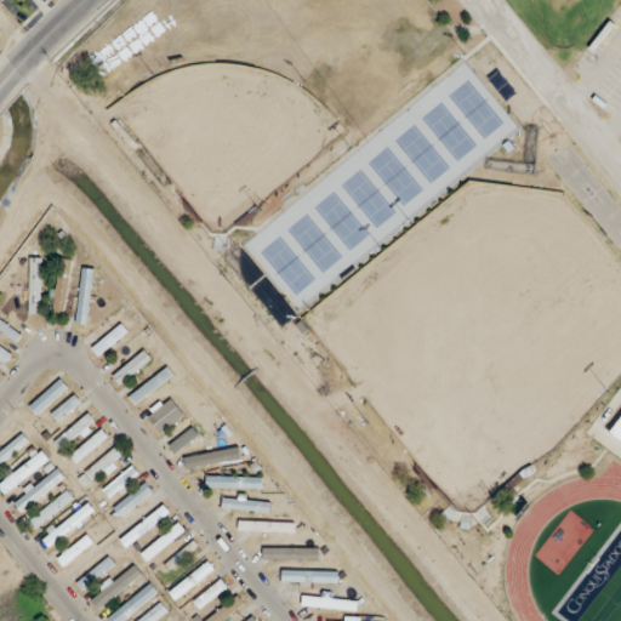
[(29,315),(40,315),(40,258),(29,258),(29,315)]
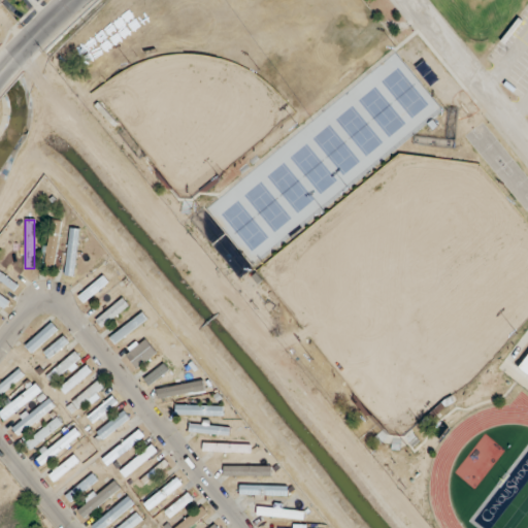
[(61,221),(51,220),(43,268),(55,269),(61,221)]
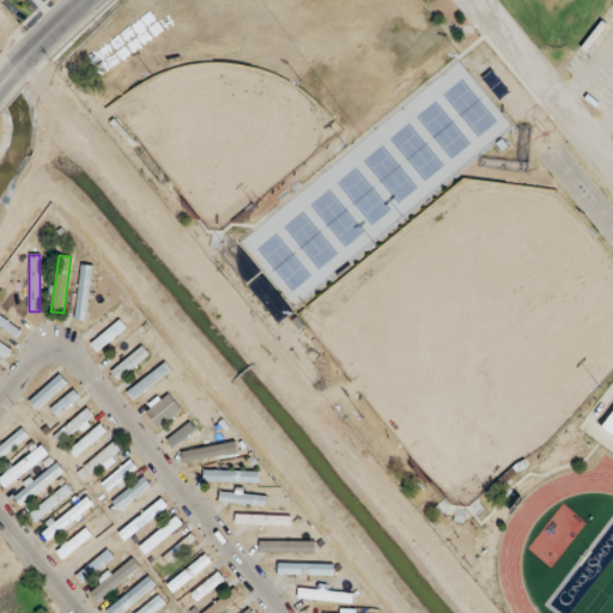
[(73,320),(84,321),(95,268),(83,266),(73,320)]
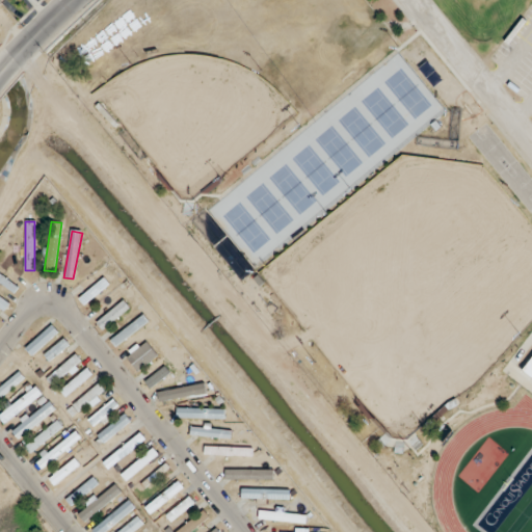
[(0,284),(14,294),(19,288),(0,272),(0,284)]
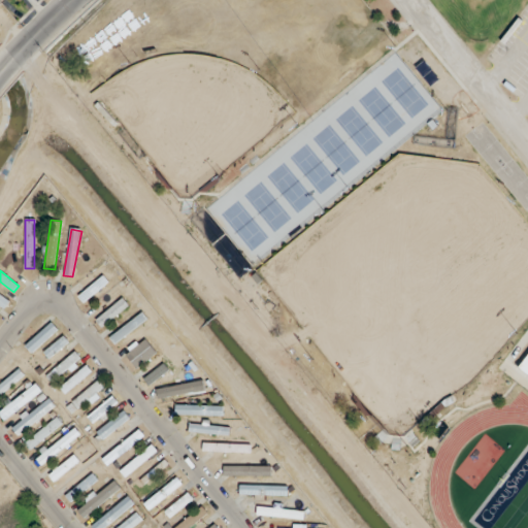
[(84,306),(116,279),(109,271),(77,298),(84,306)]
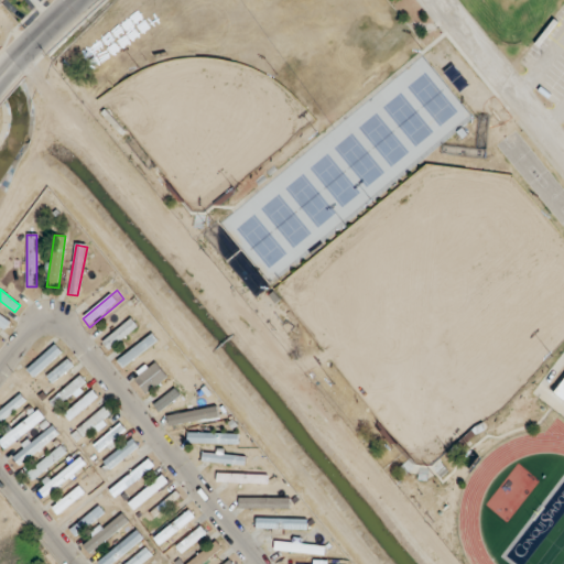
[(11,324),(0,315),(0,328),(4,333),(11,324)]
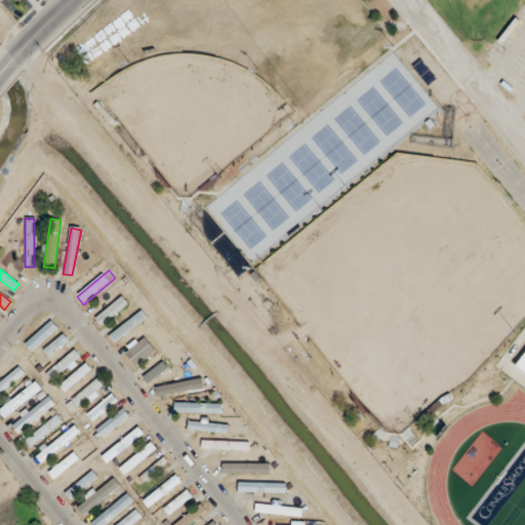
[(145,325),(134,312),(108,332),(119,347),(145,325)]
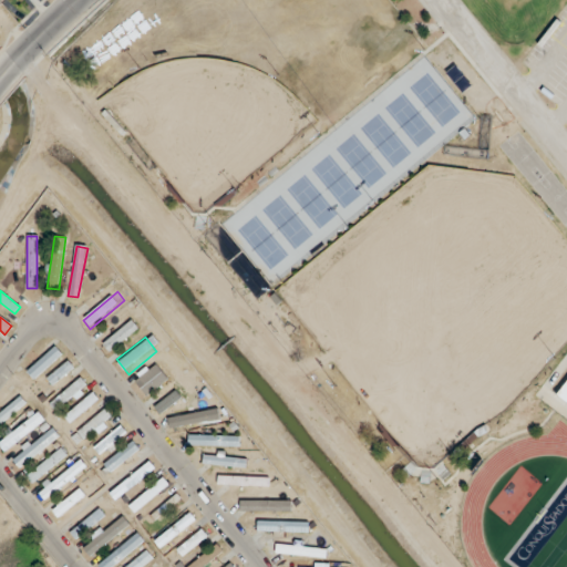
[(27,372),(33,380),(62,354),(55,347),(27,372)]
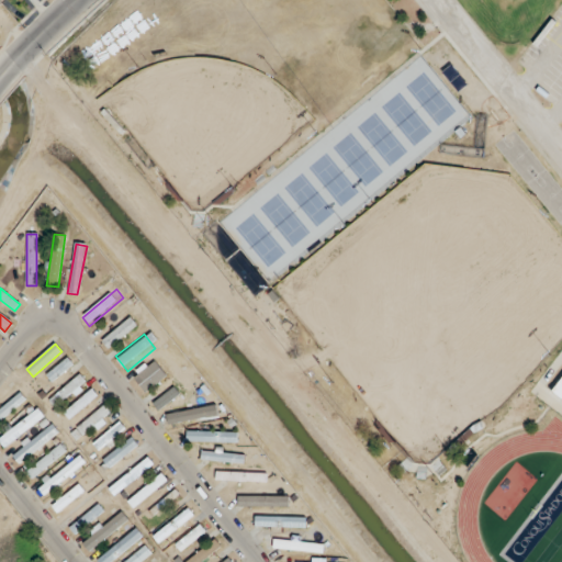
[(132,379),(147,393),(167,374),(152,359),(132,379)]
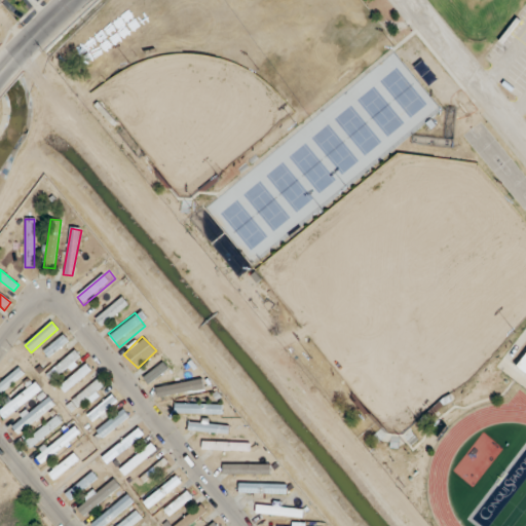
[(525,376),(512,366),(525,347),(525,376)]
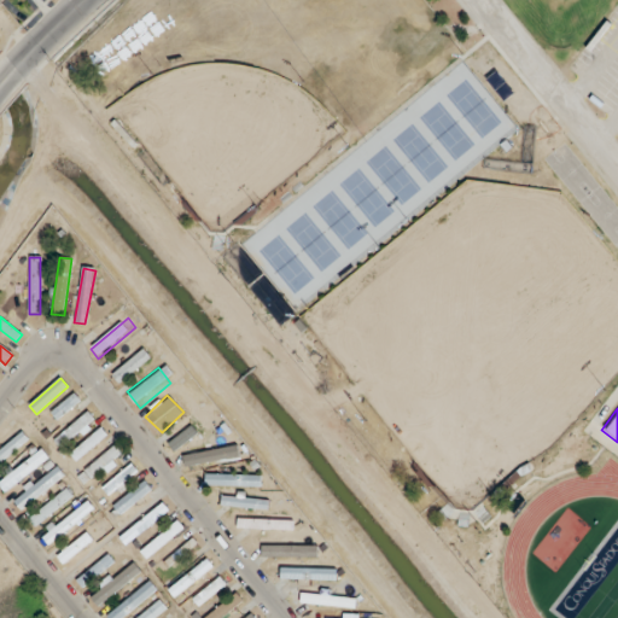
[(53,441),(62,450),(95,421),(87,412),(53,441)]
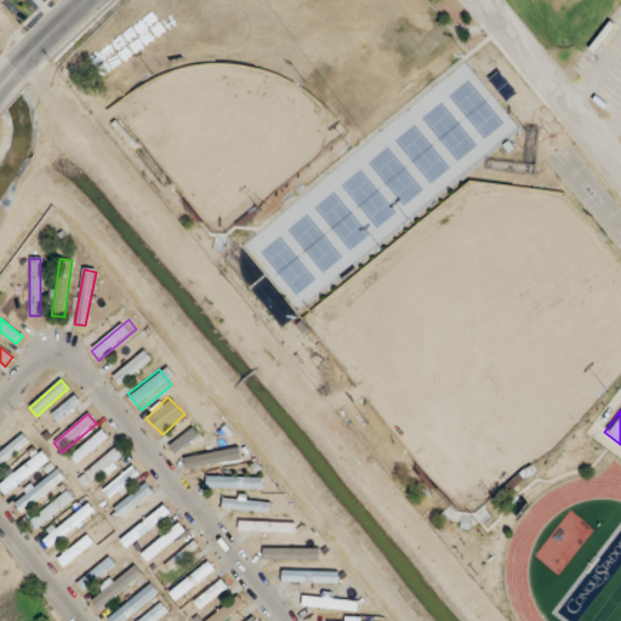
[(75,463),(109,440),(103,431),(68,455),(75,463)]
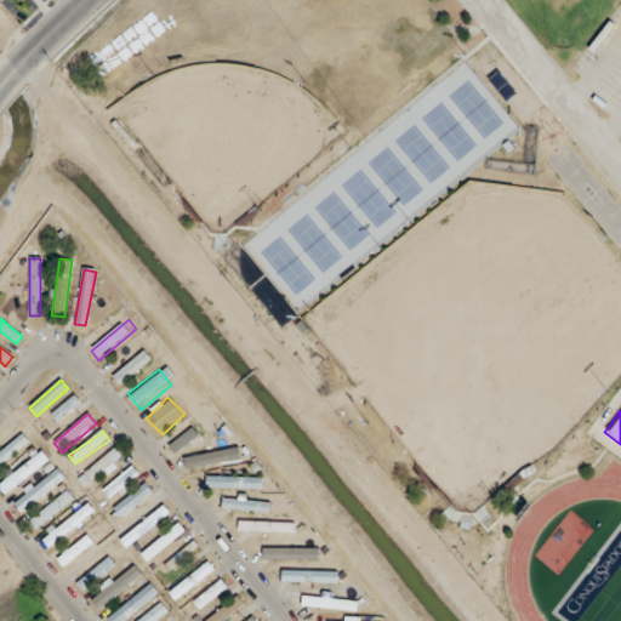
[(0,453),(0,468),(29,443),(22,433),(0,453)]
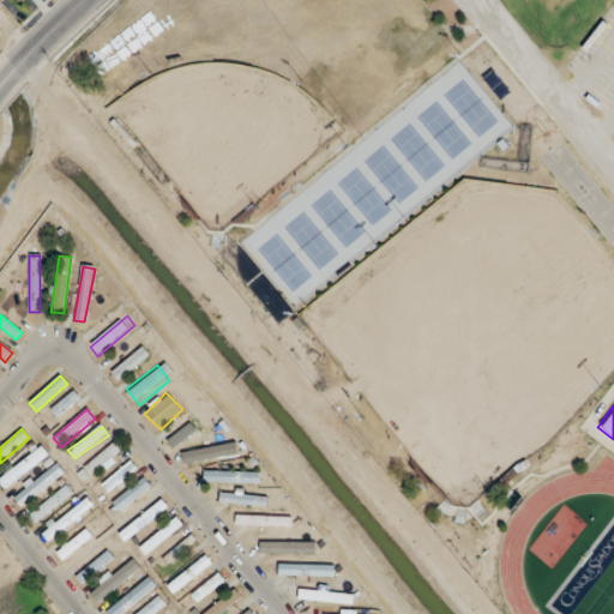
[(181,453),(184,465),(238,455),(235,443),(181,453)]
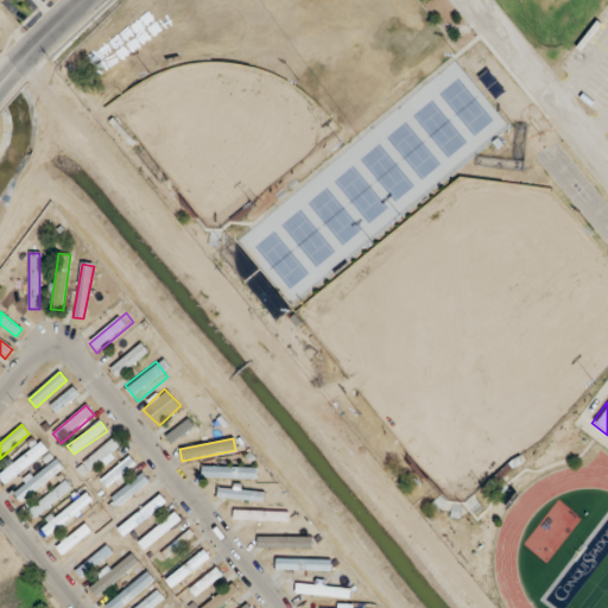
[(75,466),(82,477),(122,451),(115,441),(75,466)]
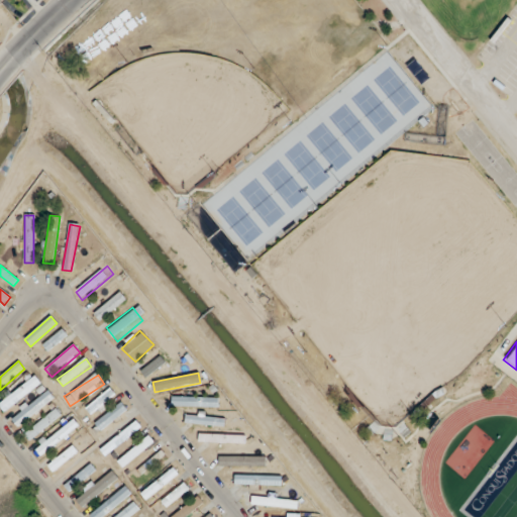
[(0,403),(0,407),(5,413),(41,383),(35,376),(0,403)]
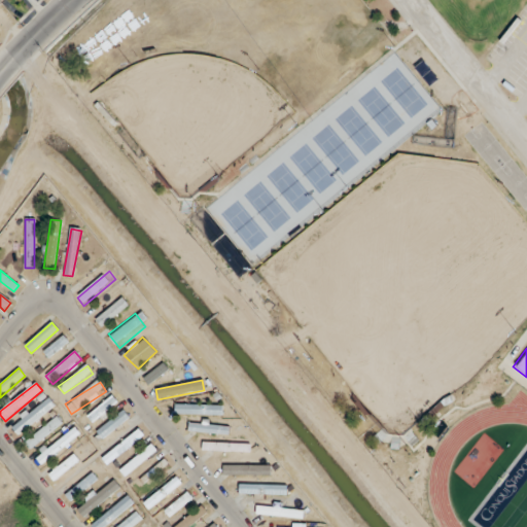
[(86,417),(93,424),(118,402),(112,395),(86,417)]
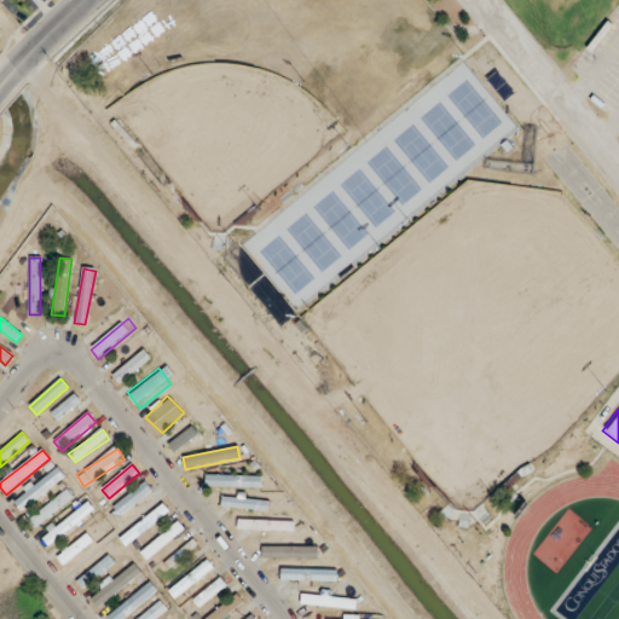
[(532,472),(526,466),(499,490),(505,497),(532,472)]
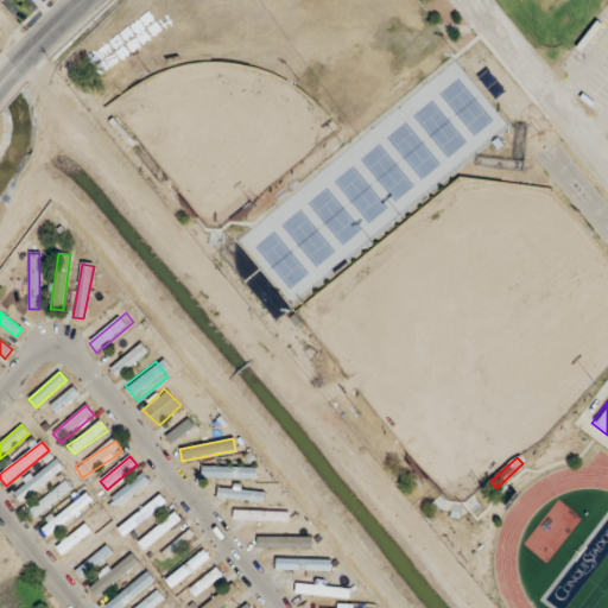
[(13,494),(21,504),(64,468),(56,458),(13,494)]
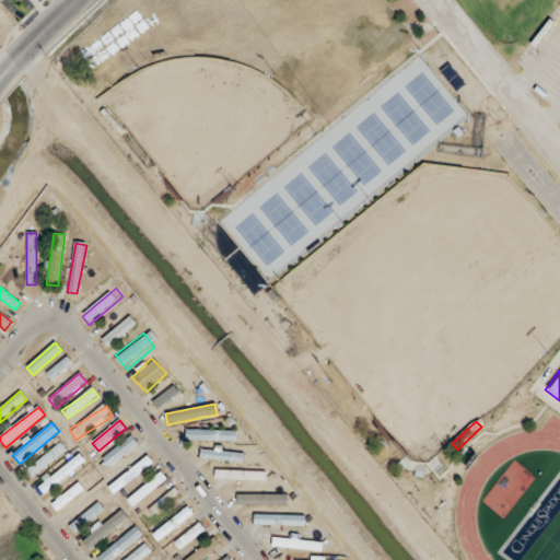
[(186,442),(236,442),(236,430),(186,430),(186,442)]
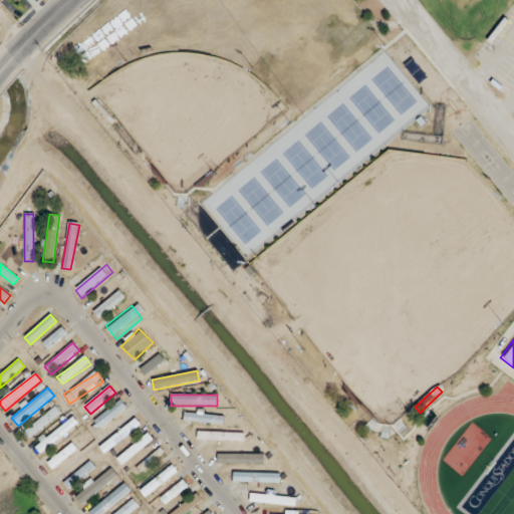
[(125,408),(119,400),(90,425),(97,433),(125,408)]
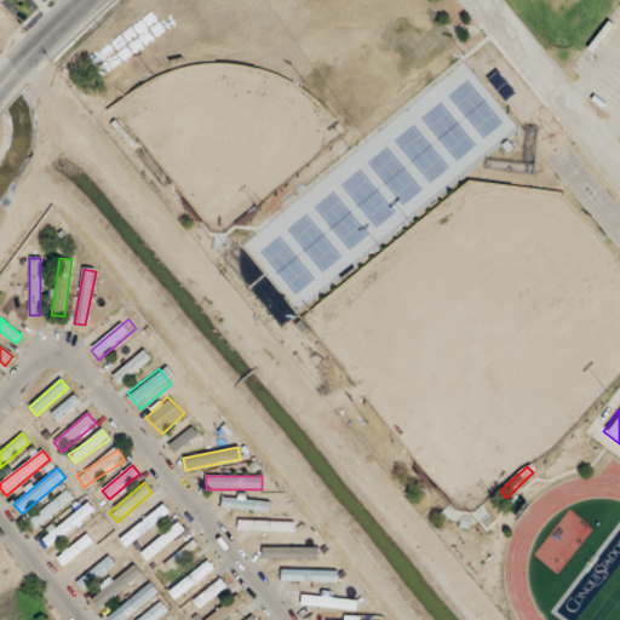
[(28,522),(36,530),(73,498),(65,489),(28,522)]
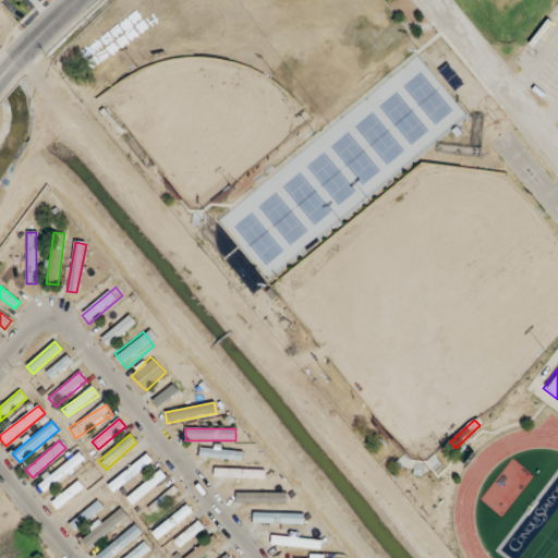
[(242,459),(242,450),(199,450),(199,459),(242,459)]
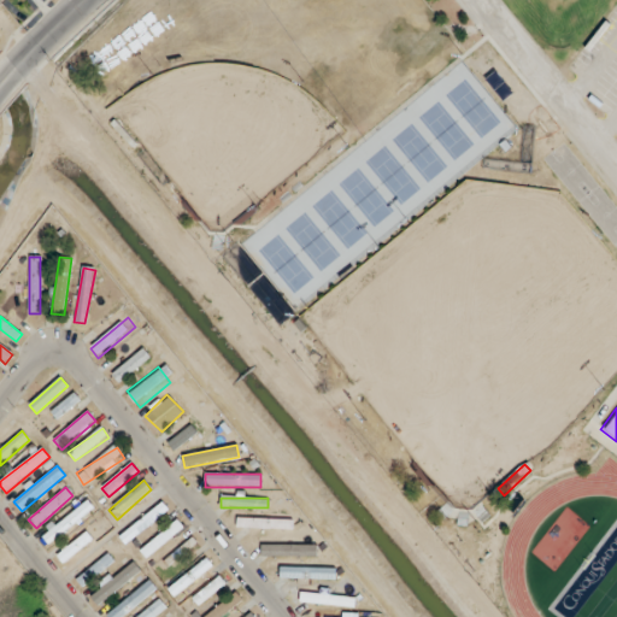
[(129,528),(137,538),(170,511),(162,501),(129,528)]
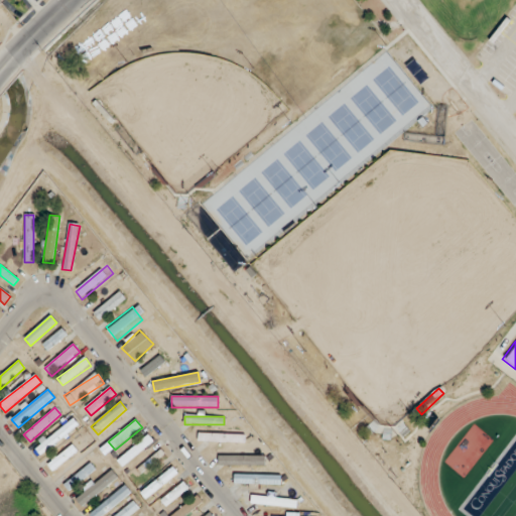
[(74,428),(67,421),(35,449),(42,457),(74,428)]
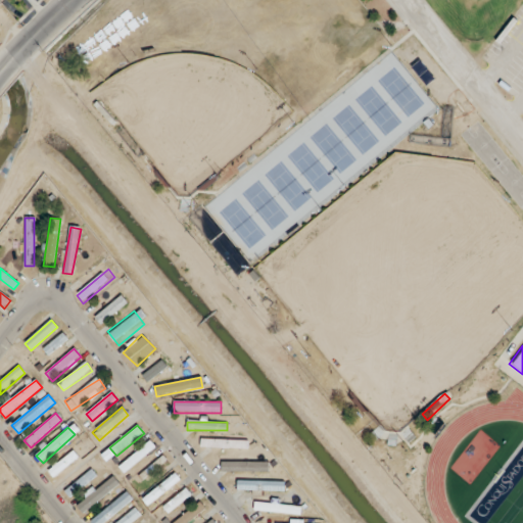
[(48,471),(55,479),(92,446),(85,438),(48,471)]
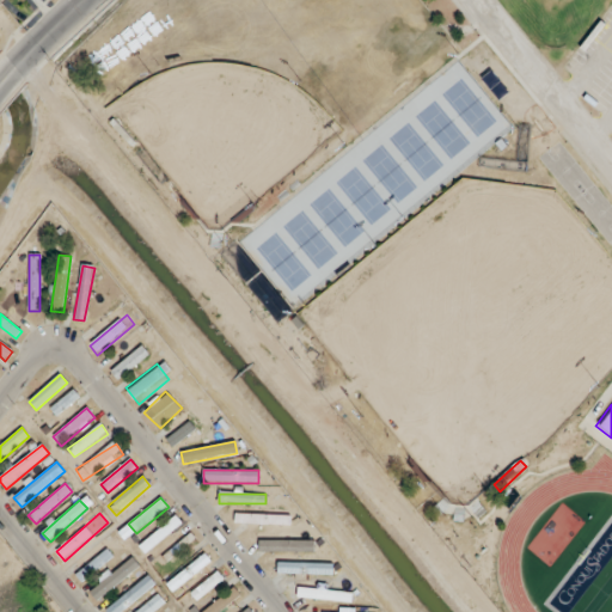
[(289,515),(234,514),(234,525),(289,525),(289,515)]
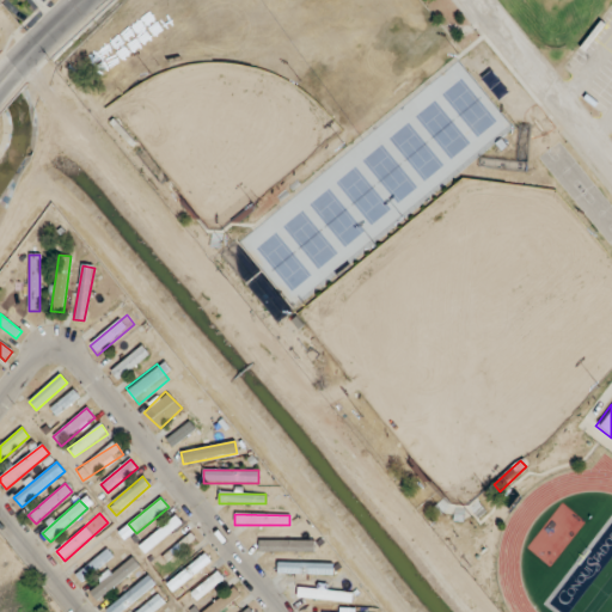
[(183,525),(176,516),(140,545),(147,555),(183,525)]
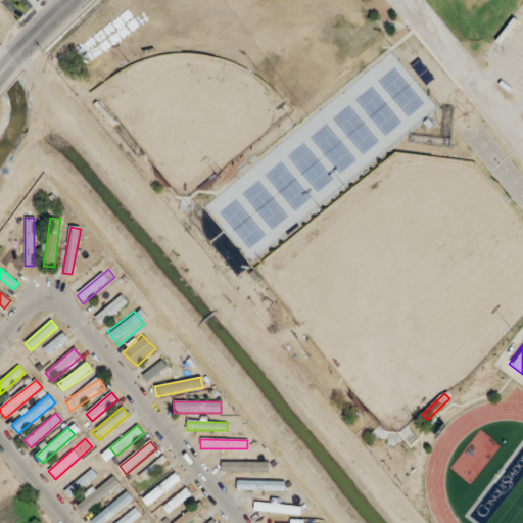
[(134,481),(140,488),(168,463),(161,457),(134,481)]
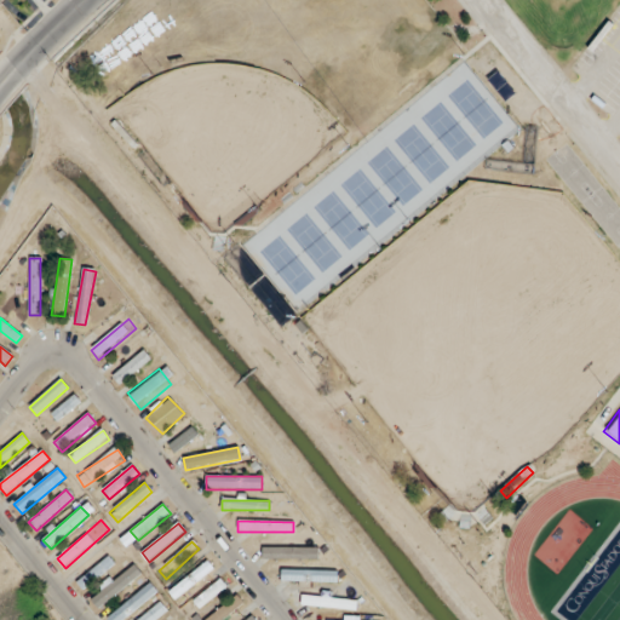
[(80,589),(127,558),(121,547),(74,579),(80,589)]
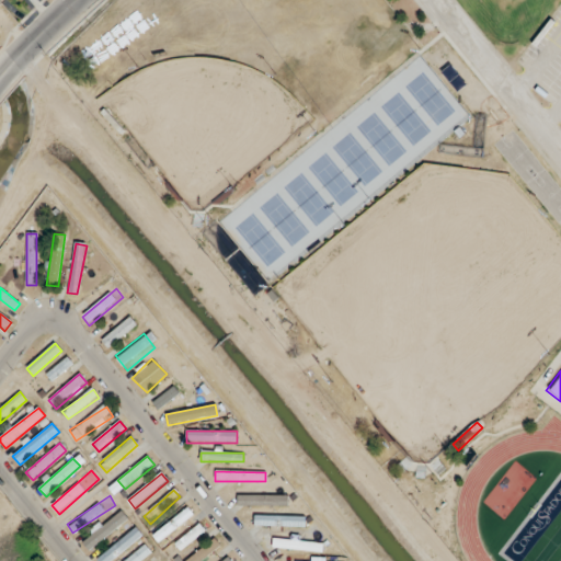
[(237,506),(288,506),(288,496),(237,496),(237,506)]
